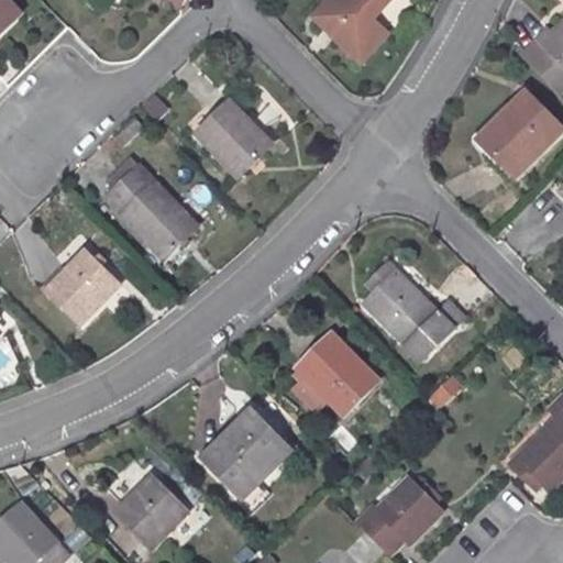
[(0,0),(0,33),(22,12),(9,0),(0,0)]
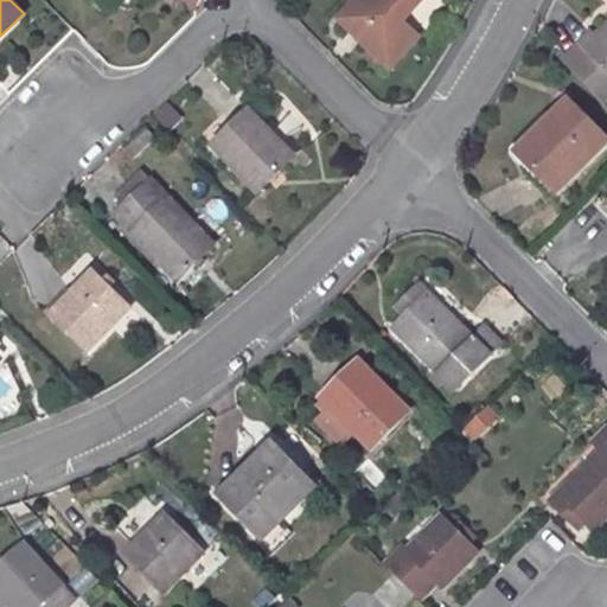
[(353,0),(352,2),(391,36),(422,0),(353,0)]
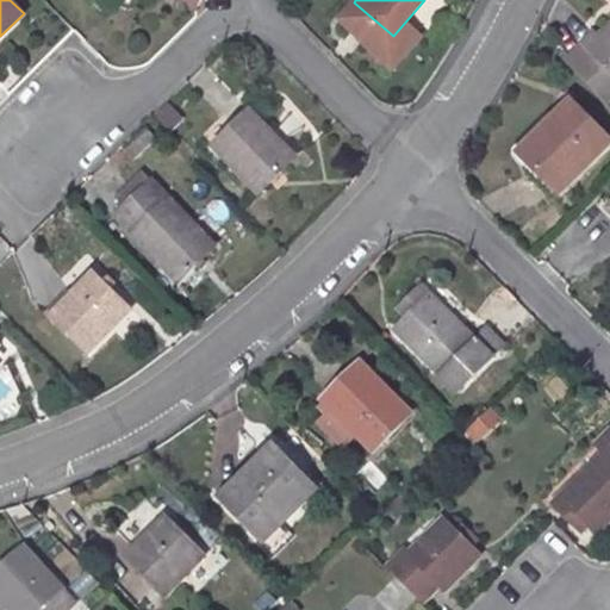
[(591,26),(577,39),(559,58),(607,105),(609,101),(609,27),(602,37),(591,26)]
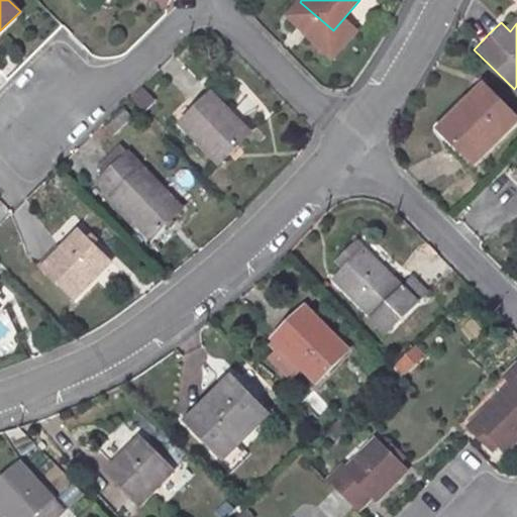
[(516,119),(484,86),(438,130),(473,165),(516,119)]
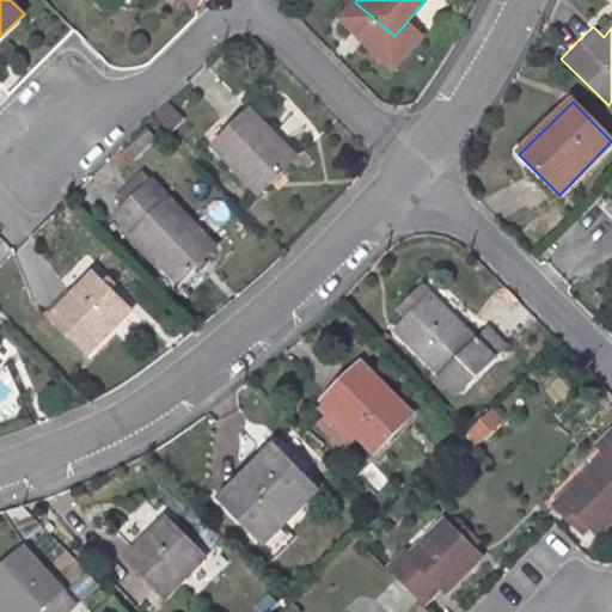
[(216,147),(262,193),(297,157),(251,111),(216,147)]
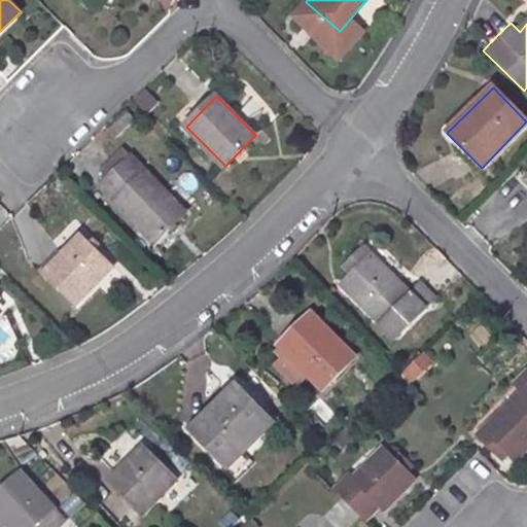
[(102,171),(109,178),(124,194),(115,202),(155,242),(185,212),(125,149),(102,171)]
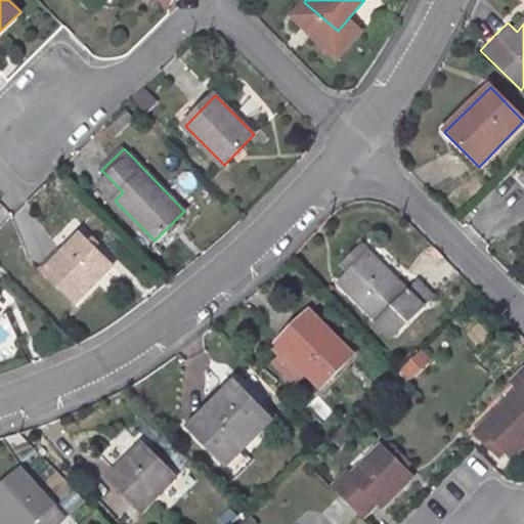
[(108,177),(99,185),(115,201),(123,192),(108,177)]
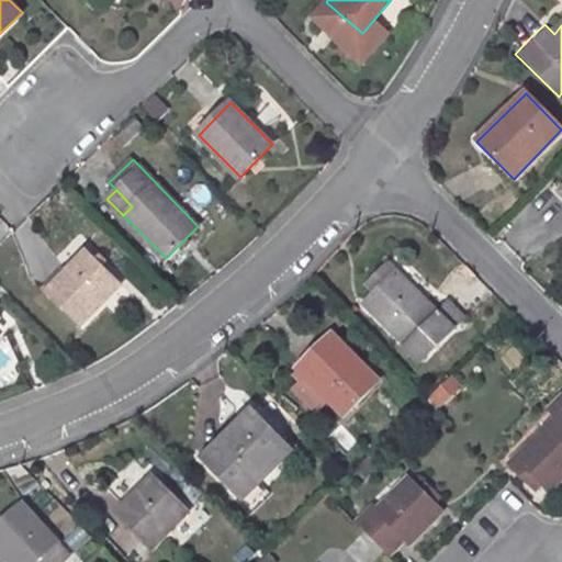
[(79,326),(121,283),(88,250),(67,272),(45,293),(79,326)]
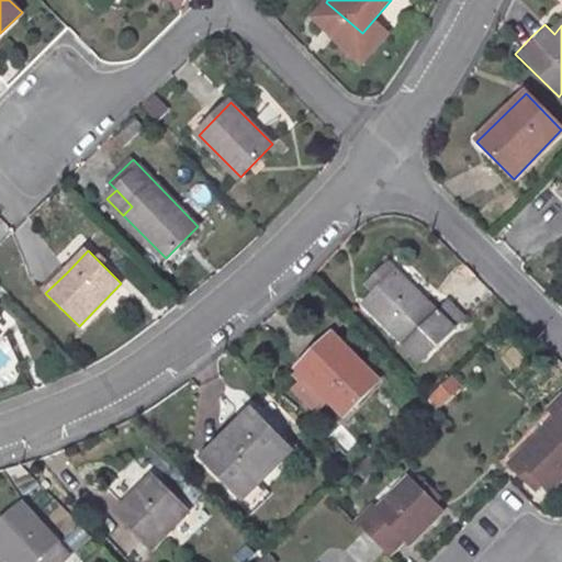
[(390,263),(369,284),(377,292),(397,271),(390,263)]
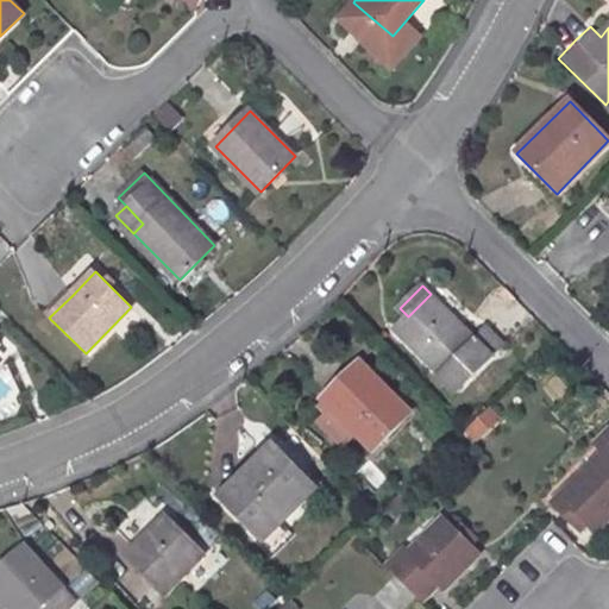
[(49,318),(73,295),(67,288),(43,312),(49,318)]
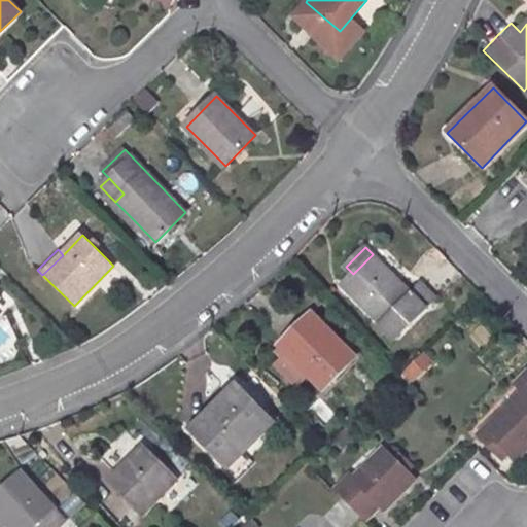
[(341,285),(395,339),(434,299),(422,285),(413,293),(373,254),(353,274),(341,285)]
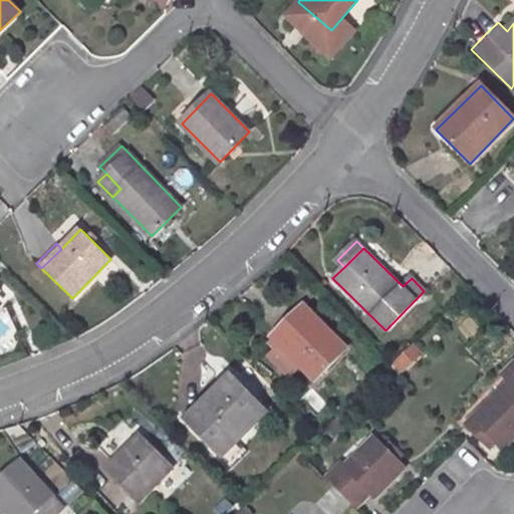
[(301,366),(315,380),(346,347),(304,306),(273,338),(282,347),(277,352),(288,363),(293,358),(301,366)]
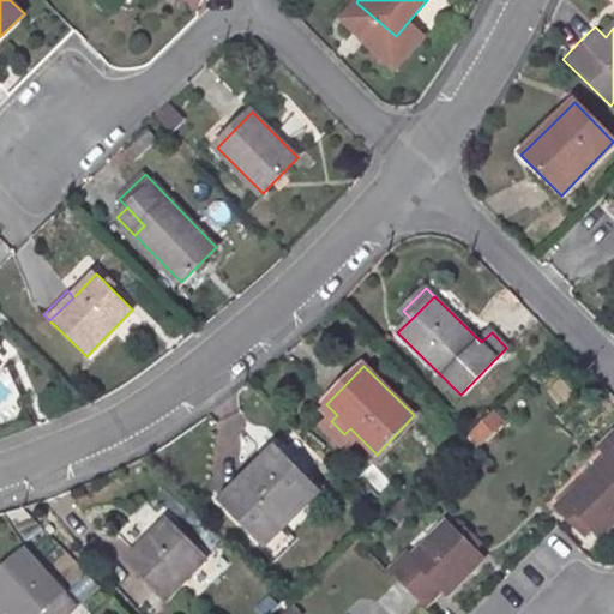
[(0,385),(0,404),(10,395),(0,385)]
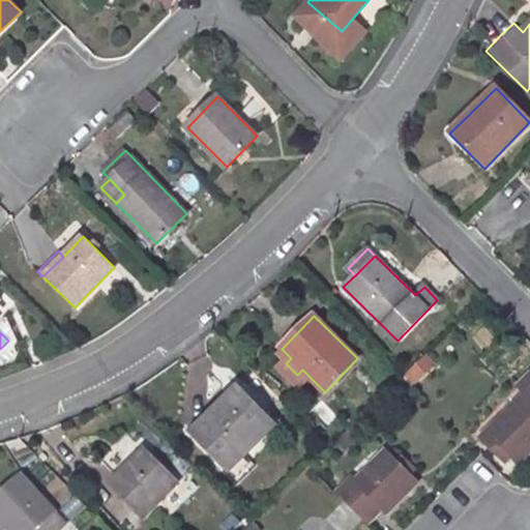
[(424,353),(402,377),(414,387),(436,364),(424,353)]
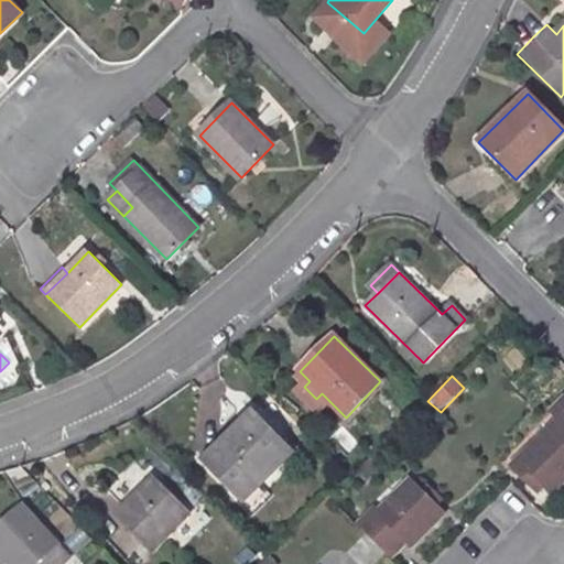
[(295,392),(318,414),(331,402),(322,393),(316,399),(304,387),(310,381),(307,380),(295,392)]
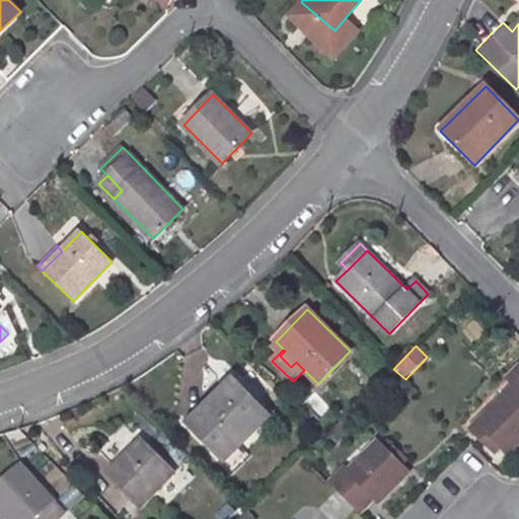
[(491,438),(500,447),(506,454),(518,441),(518,366),(508,378),(514,385),(470,429),(486,443),(491,438)]
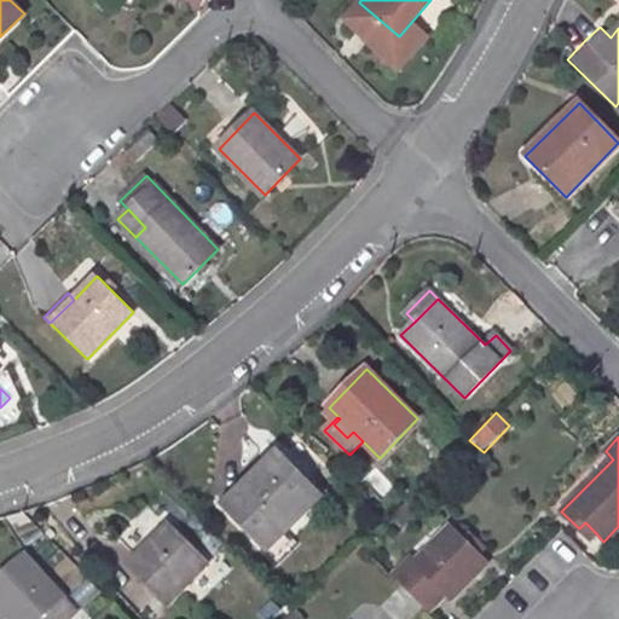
[(265,475),(230,512),(267,550),(320,498),(277,453),(260,472),(265,475)]
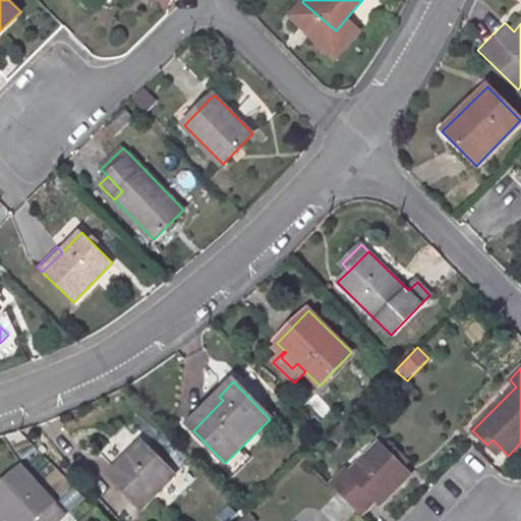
[(215,392),(185,421),(193,430),(223,400),(219,397),(215,392)]
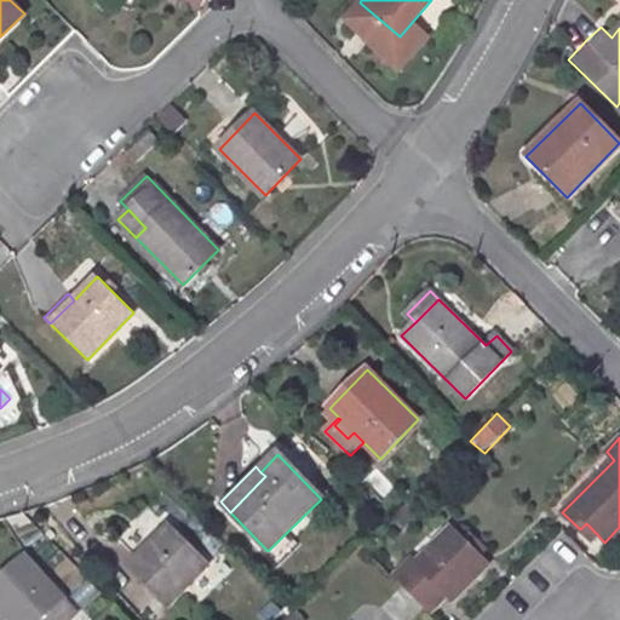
[(208,564),(168,524),(151,507),(120,539),(136,557),(128,566),(167,606),(208,564)]
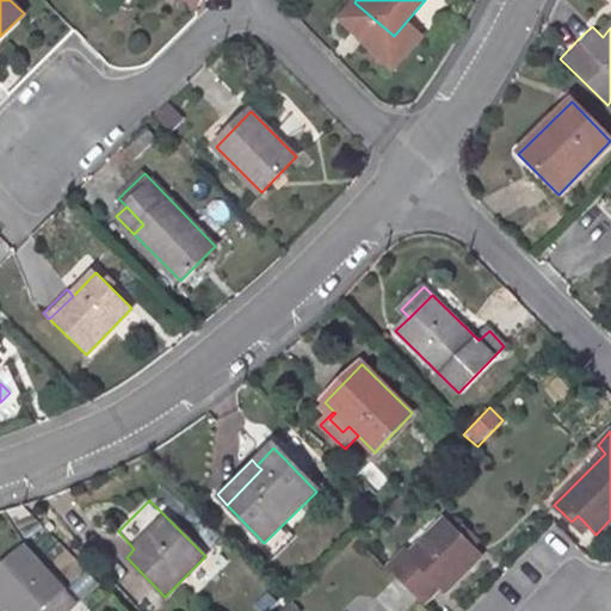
[(578,516),(572,522),(581,532),(588,526),(578,516)]
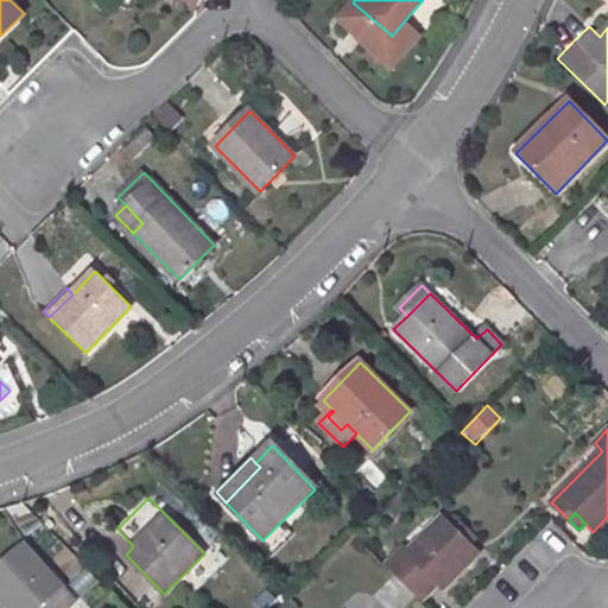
[(466,539),(456,530),(444,517),(409,552),(405,548),(387,565),(423,600),(438,584),(443,589),(479,552),(466,539)]
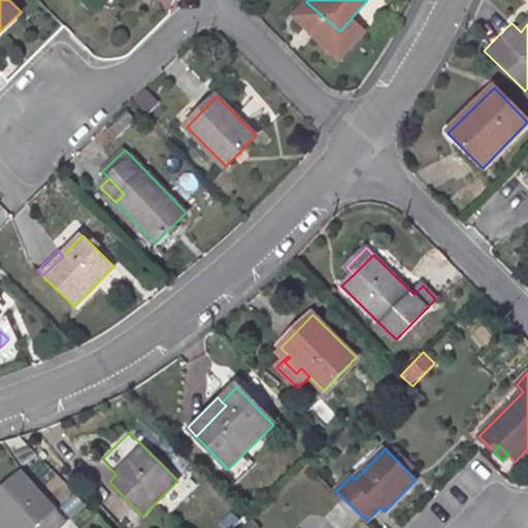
[(400,455),(396,460),(404,468),(408,464),(400,455)]
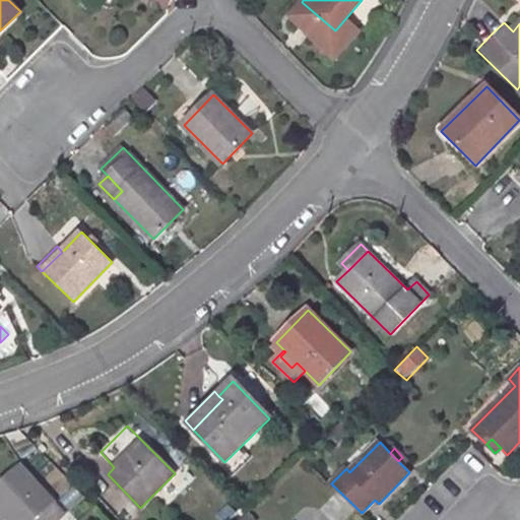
[(21,465),(0,483),(0,506),(12,519),(56,519),(64,513),(21,465)]
